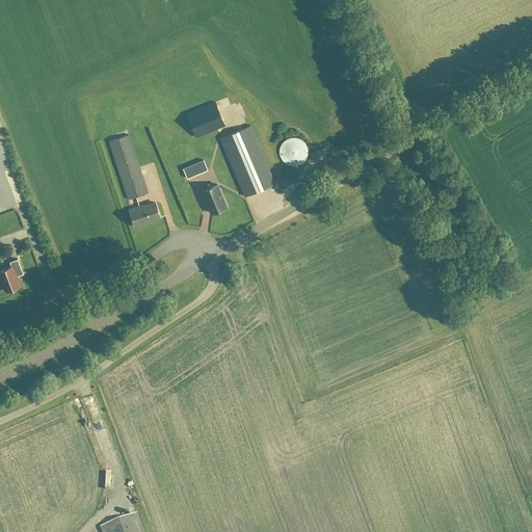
[(187,114),(196,138),(224,126),(215,103),(187,114)]
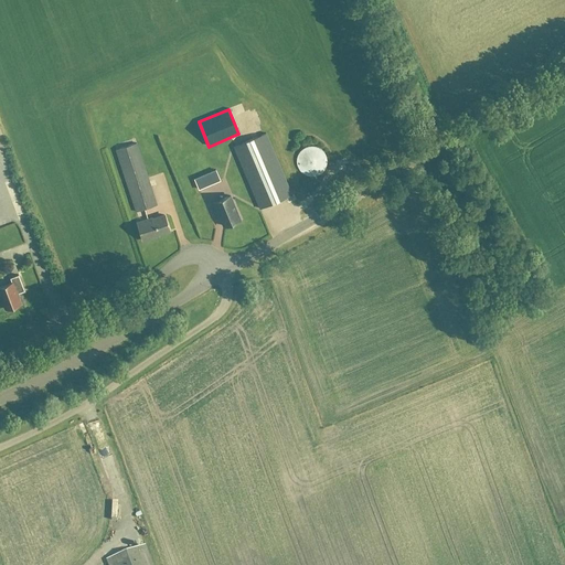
[(266,134),(233,148),(259,209),(292,195),(266,134)]
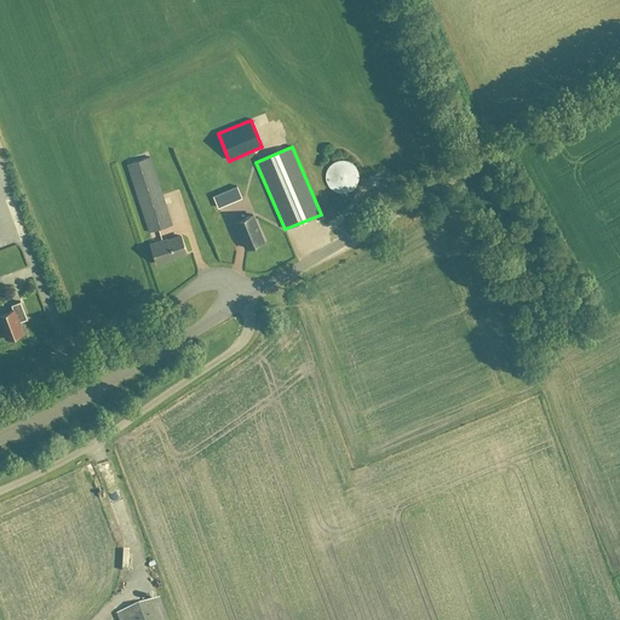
[(172,225),(150,158),(127,165),(149,233),(172,225)]
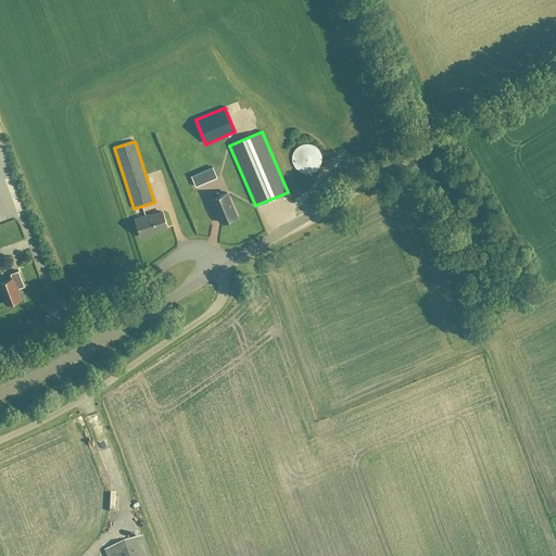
[(312,144),(311,144),(308,143),(307,143),(305,143),(304,143),(303,144),(301,144),(300,146),(299,146),(298,147),(297,148),(295,149),(294,150),(293,151),(292,152),(292,154),(291,155),(291,156),(291,159),(291,160),(291,162),(291,163),(292,164),(292,166),(293,167),(294,168),(294,169),(295,171),(298,172),(299,173),(300,173),(301,174),(303,174),(304,175),(305,175),(307,175),(308,175),(311,174),(312,174),(313,174),(314,173),(316,172),(317,171),(318,169),(319,168),(319,167),(320,166),(321,164),(321,163),(321,162),(321,160),(321,159),(321,158),(321,155),(321,154),(320,152),(319,151),(319,150),(318,149),(317,148),(316,147),(315,146),(313,146),(312,144)]
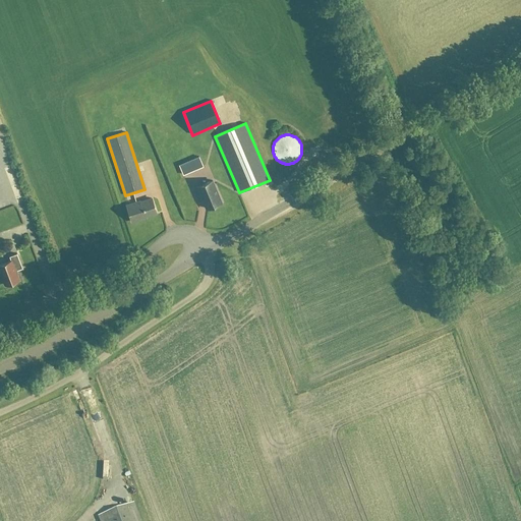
[(162,157),(170,181),(176,179),(174,174),(179,172),(177,167),(172,169),(167,155),(162,157)]
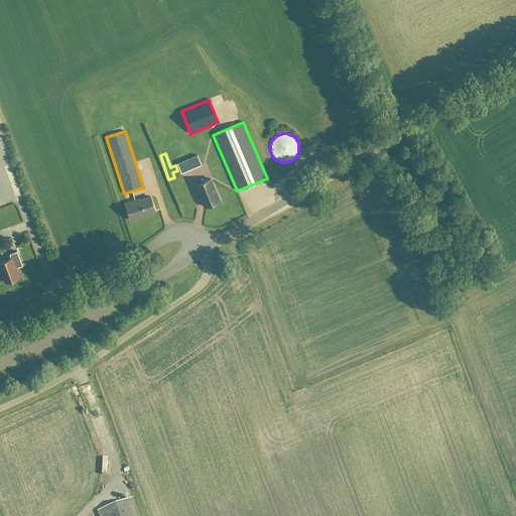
[(197,156),(192,158),(197,167),(201,165),(197,156)]
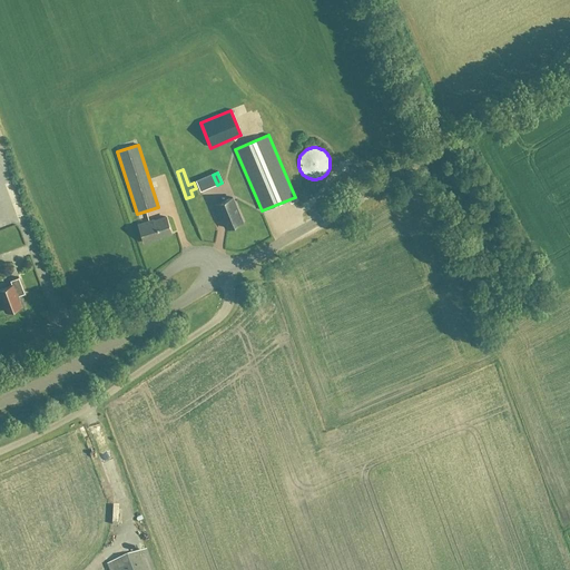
[(232,198),(216,205),(226,228),(242,222),(232,198)]
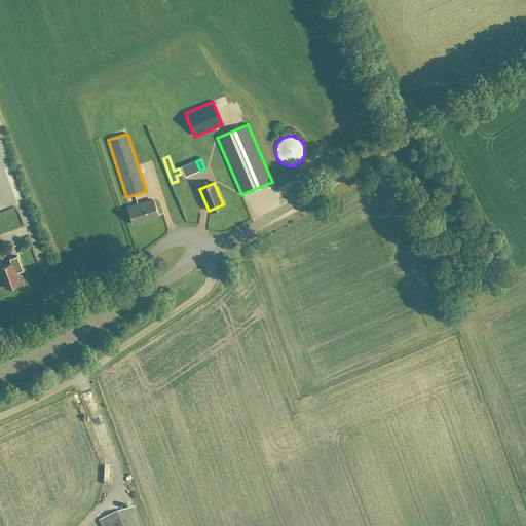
[(127,209),(134,224),(144,221),(144,220),(157,215),(153,200),(139,205),(139,204),(127,209)]
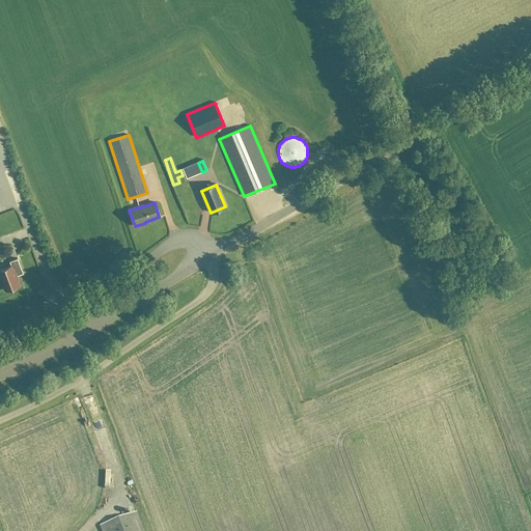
[(11,267),(0,270),(0,278),(5,291),(20,285),(17,276),(23,274),(18,259),(9,262),(11,267)]
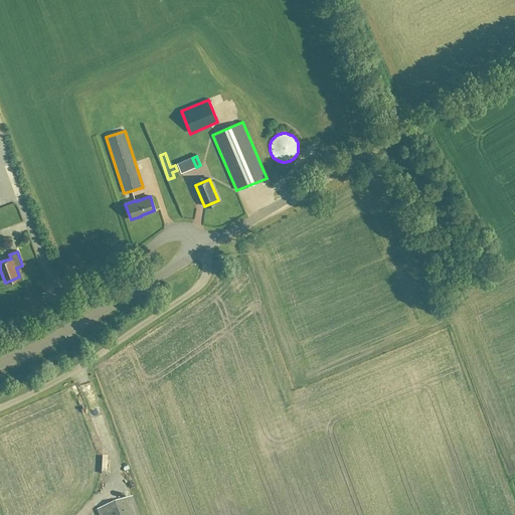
[(138,514),(132,497),(97,510),(99,514),(138,514)]
